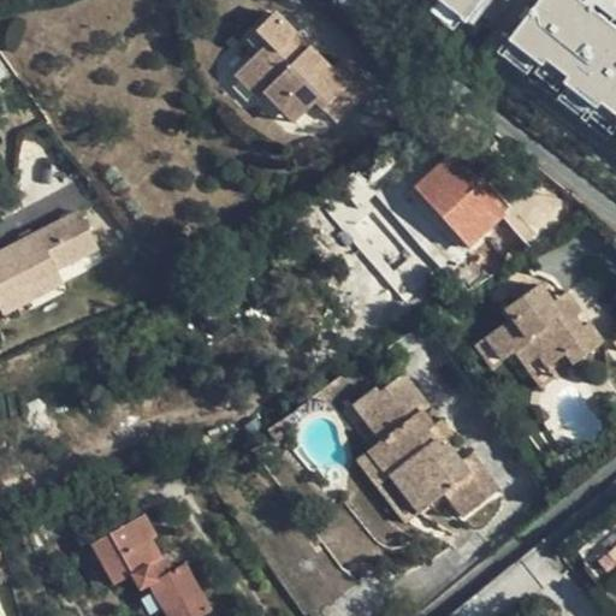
[(615,143),(615,9),(604,0),(537,0),(497,52),(615,141),(615,143)]
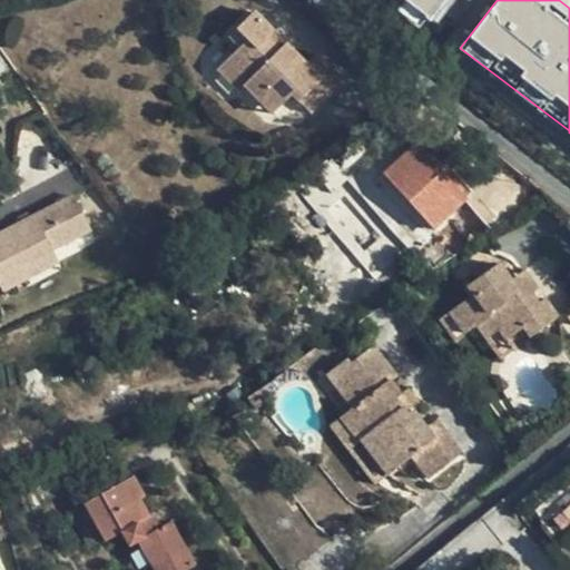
[(262,36),(268,28),(249,9),(223,36),(232,46),(223,56),(200,77),(223,100),(229,95),(259,124),(290,91),(310,110),(341,78),(314,51),(303,64),(281,41),(274,47),(262,36)]
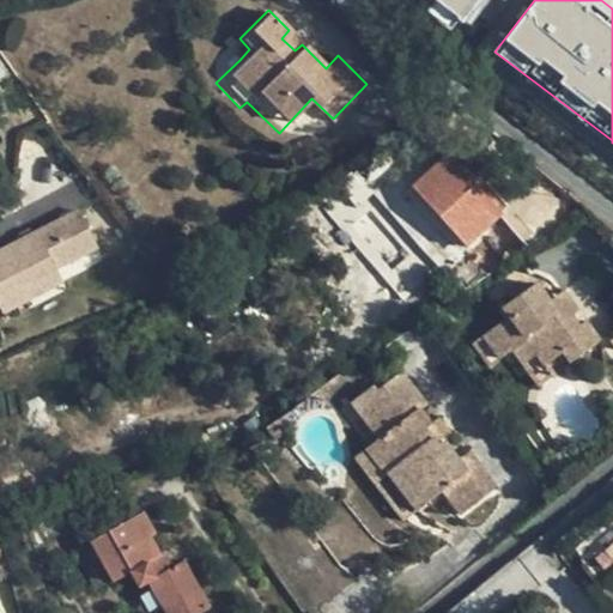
[(302,44),(289,30),(281,38),(295,50),(302,44)]
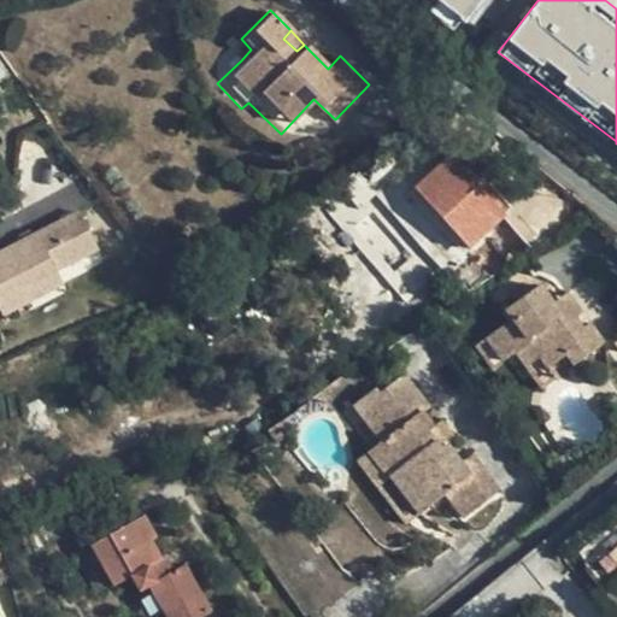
[(230,50),(241,60),(251,50),(241,39),(230,50)]
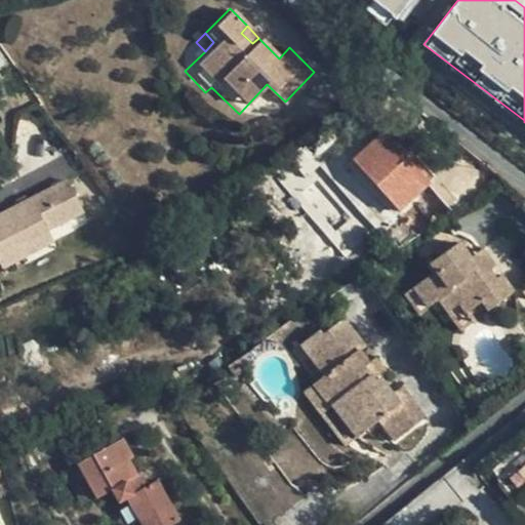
[(409,162),(402,154),(382,131),(352,157),(398,209),(428,184),(409,162)]
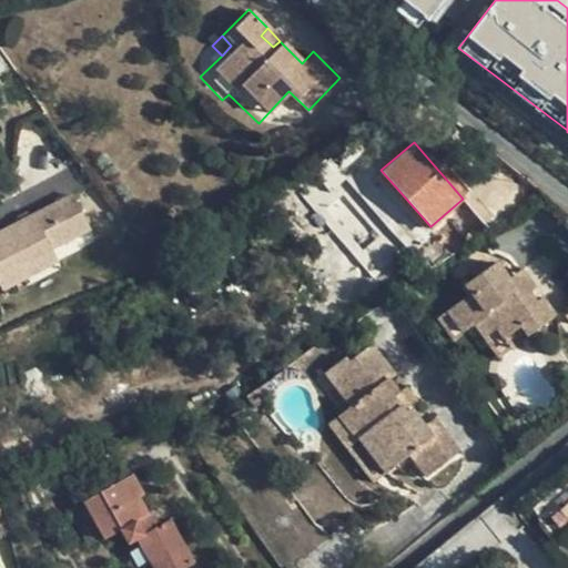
[(443,162),(435,166),(443,175),(450,169),(443,162)]
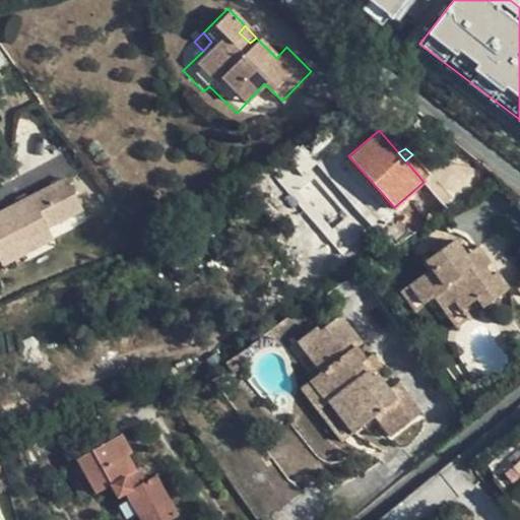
[(324,198),(342,180),(326,161),(307,178),(324,198)]
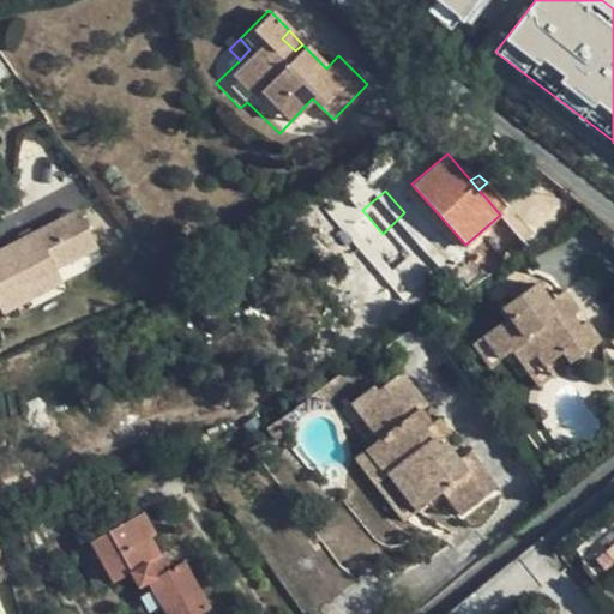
[(0,246),(0,311),(2,317),(65,284),(56,269),(100,246),(79,206),(0,246)]
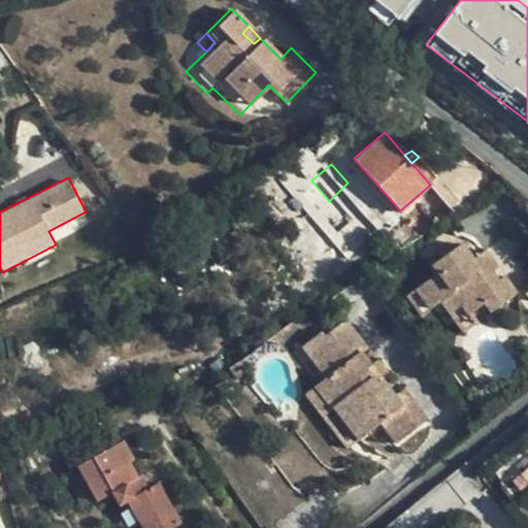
[(497,281),(491,273),(486,276),(473,259),(462,244),(432,265),(438,274),(416,291),(431,311),(441,303),(455,294),(469,314),(484,303),(491,311),(516,293),(504,275),(497,281)]
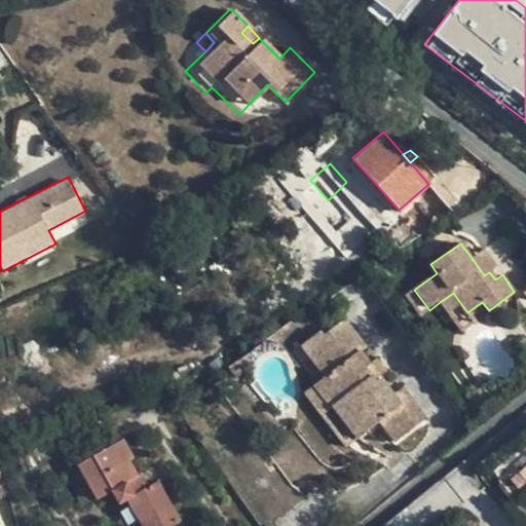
[(484,250),(472,258),(484,275),(489,272),(496,266),(484,250)]
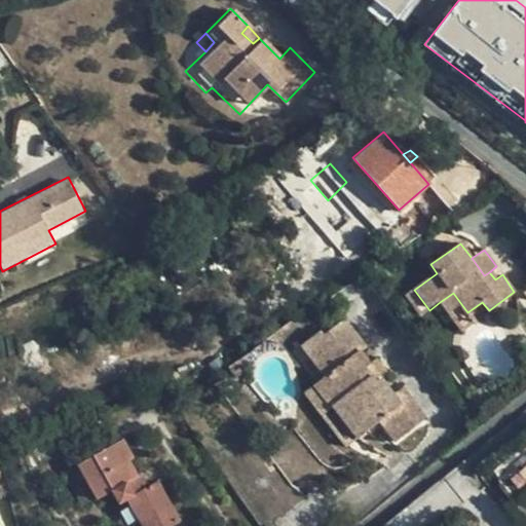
[(475,323),(467,312),(453,293),(440,302),(461,332),(475,323)]
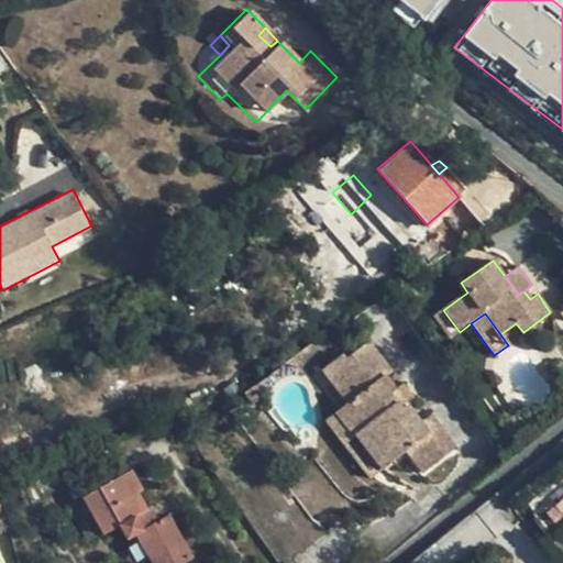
[(340,408),(357,433),(368,426),(394,461),(407,451),(410,449),(440,426),(433,415),(423,421),(410,404),(409,401),(401,407),(393,394),(399,389),(397,386),(388,373),(395,366),(374,338),(352,354),(348,351),(328,365),(352,398),(340,408)]
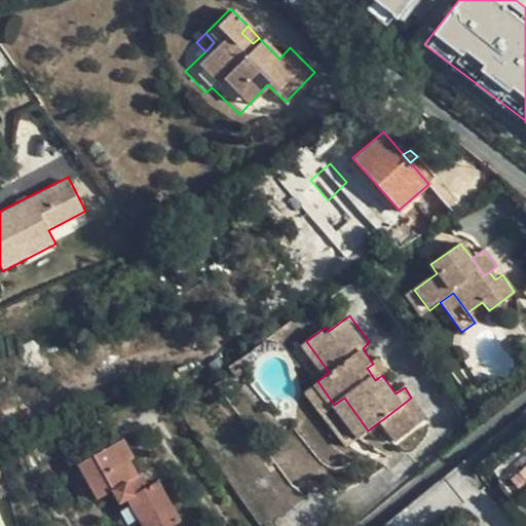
[(380,354),(371,361),(373,364),(367,368),(375,380),(382,375),(383,377),(391,371),(380,354)]
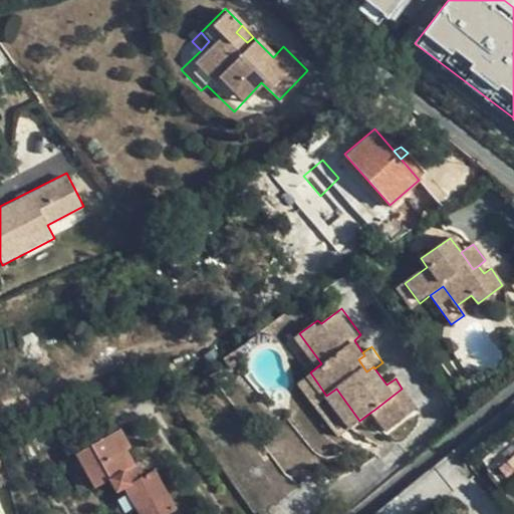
[(239,351),(228,358),(234,365),(244,358),(239,351)]
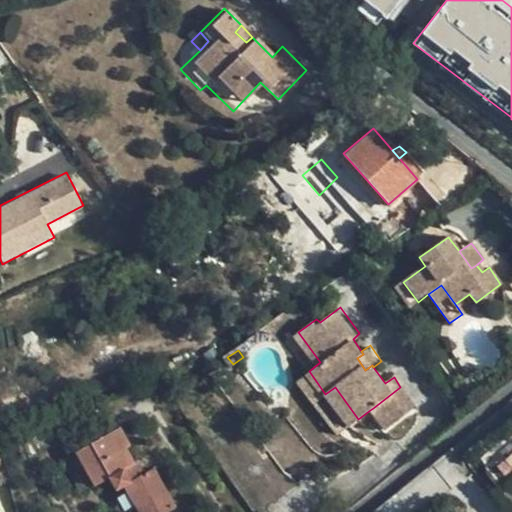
[(315,401),(325,394),(309,371),(298,379),(315,401)]
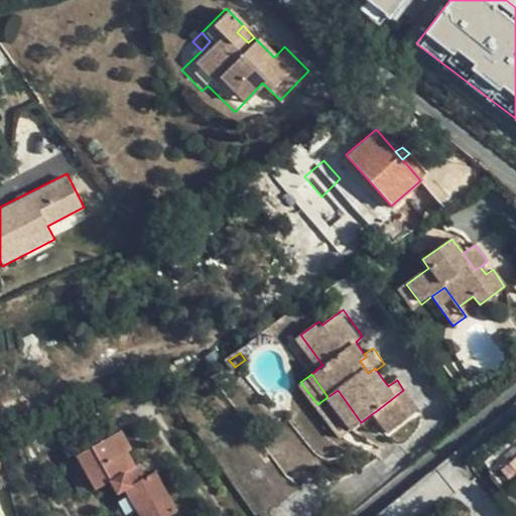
[(402,376),(397,380),(403,390),(376,411),(379,415),(391,431),(424,407),(402,376)]
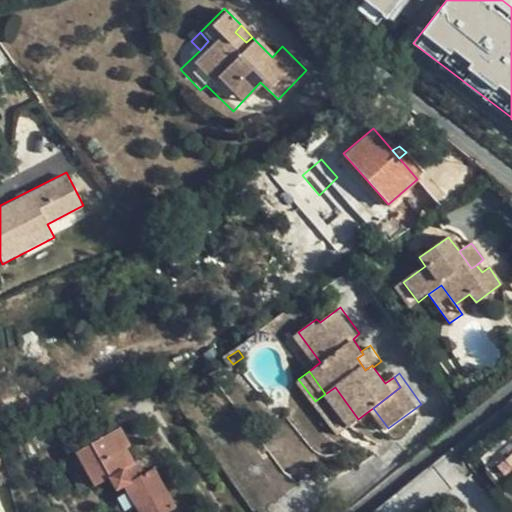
[(349,426),(358,419),(335,387),(325,394),(349,426)]
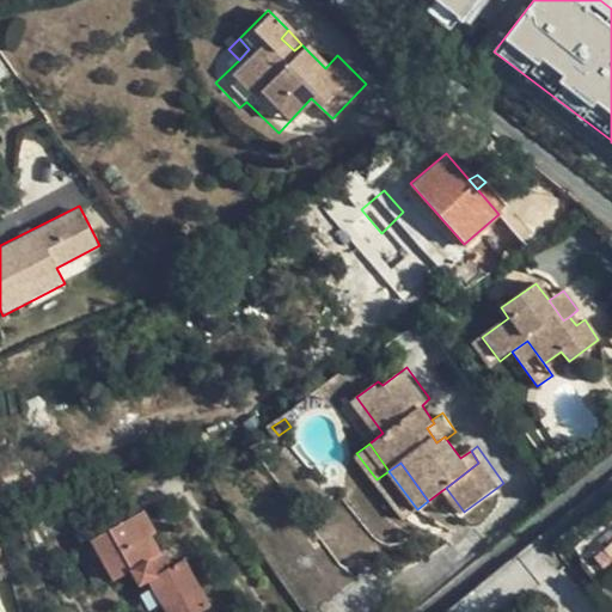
[(130,569),(160,554),(151,534),(154,532),(142,510),(91,539),(112,580),(130,569)]
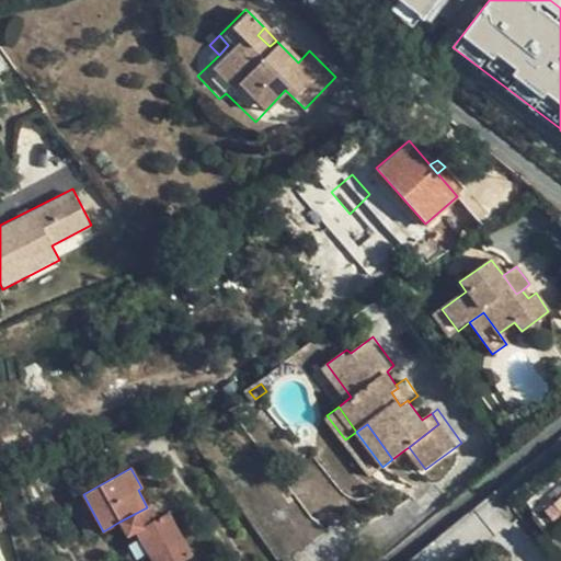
[(560,494),(549,505),(560,517),(560,494)]
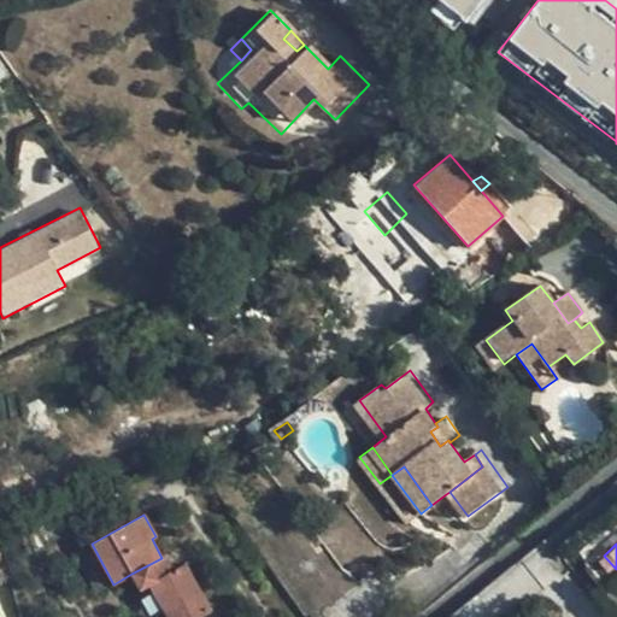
[(152,588),(166,615),(178,609),(183,616),(201,616),(212,612),(186,565),(170,574),(162,558),(131,574),(141,593),(152,588)]
